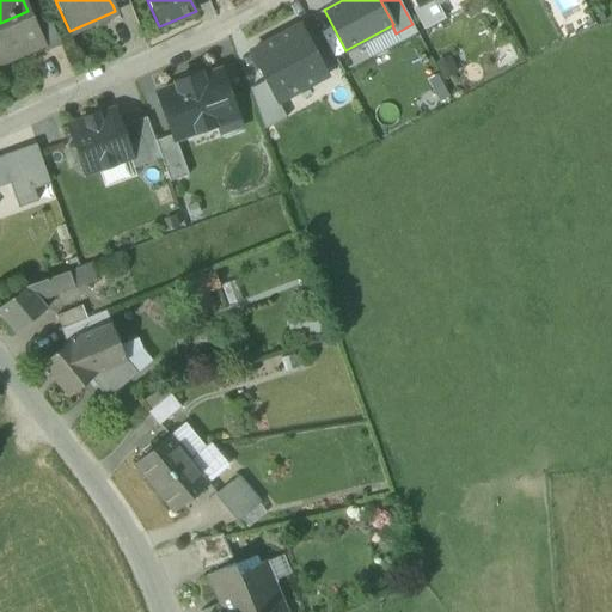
[(0,23),(0,41),(8,60),(43,44),(32,20),(28,11),(0,23)]
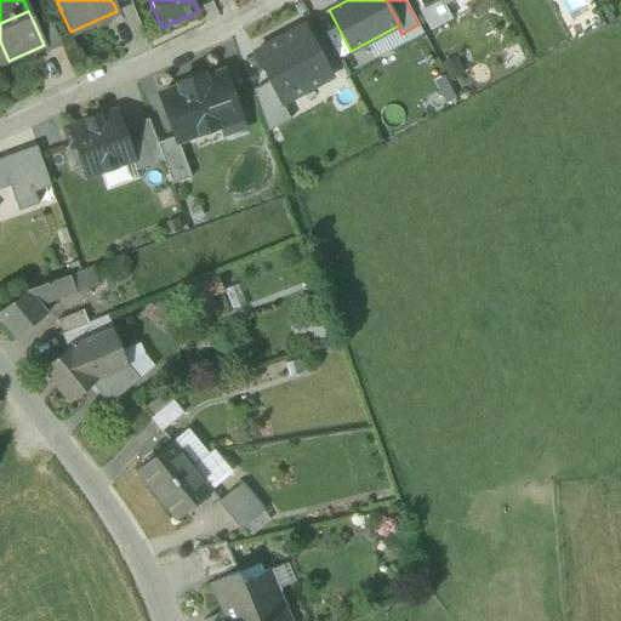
[(44,45),(44,47),(60,40),(47,13),(33,21),(44,45)]
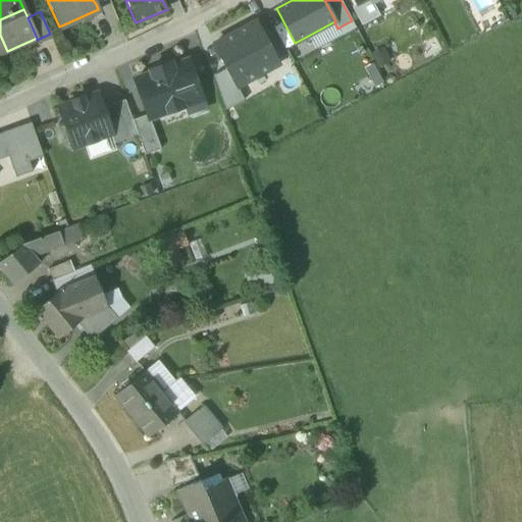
[(255,22),(214,44),(227,68),(237,87),(278,65),(277,63),(267,45),(255,22)]
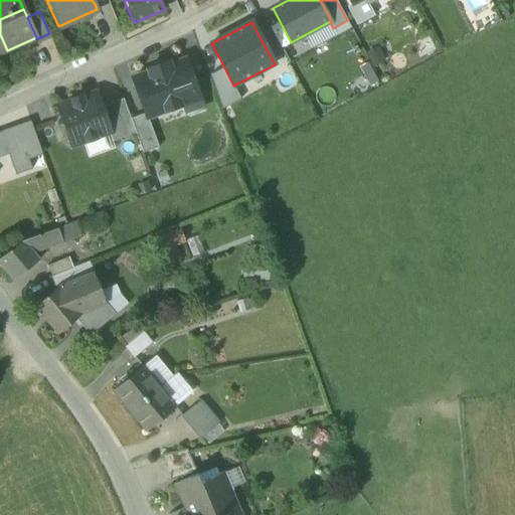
[(275,39),(264,44),(274,62),(284,56),(275,39)]
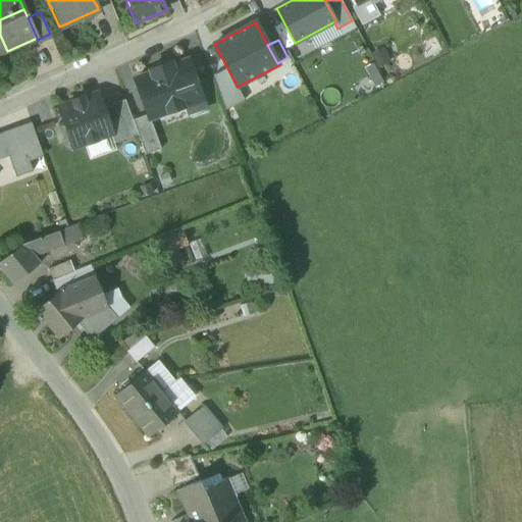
[(147,115),(149,118),(183,106),(202,100),(188,61),(172,66),(170,62),(149,70),(150,74),(135,80),(147,115)]
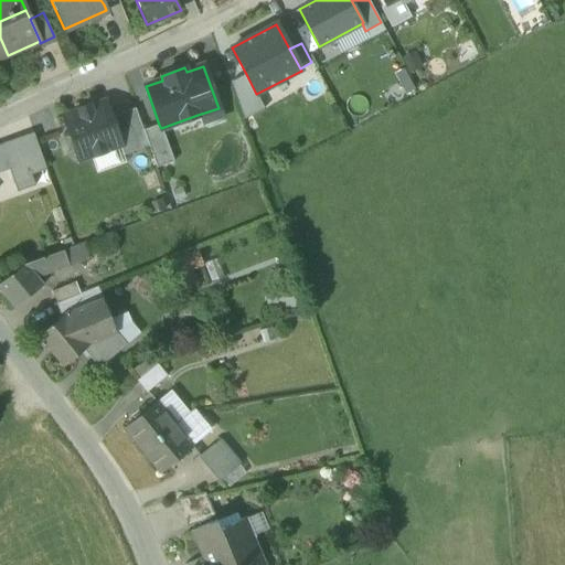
[(256,94),(246,74),(230,83),(244,120),(265,109),(256,94)]
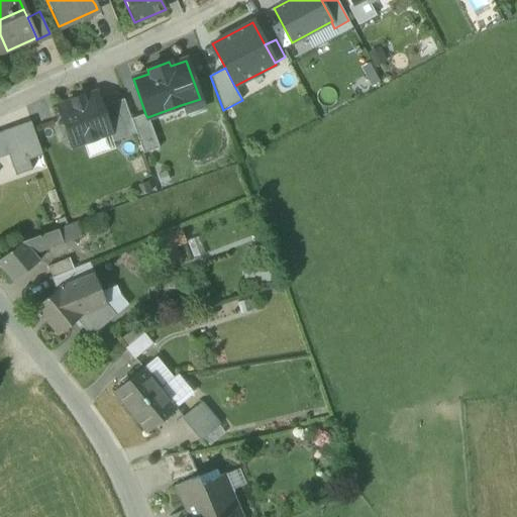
[(82,143),(110,133),(101,107),(96,93),(82,98),(81,96),(72,100),(73,102),(59,107),(73,146),(82,143)]
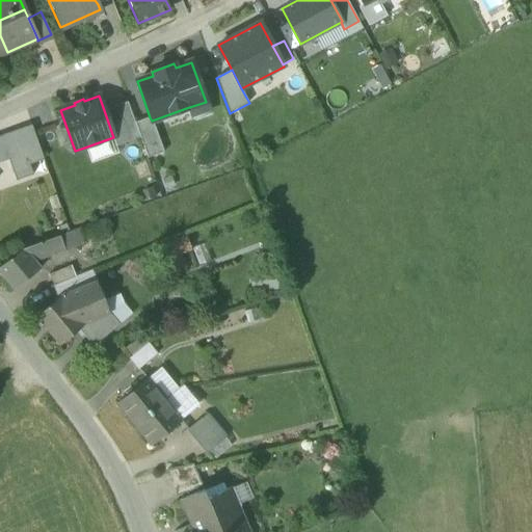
[(127,102),(104,110),(113,137),(116,147),(140,137),(134,123),(127,102)]
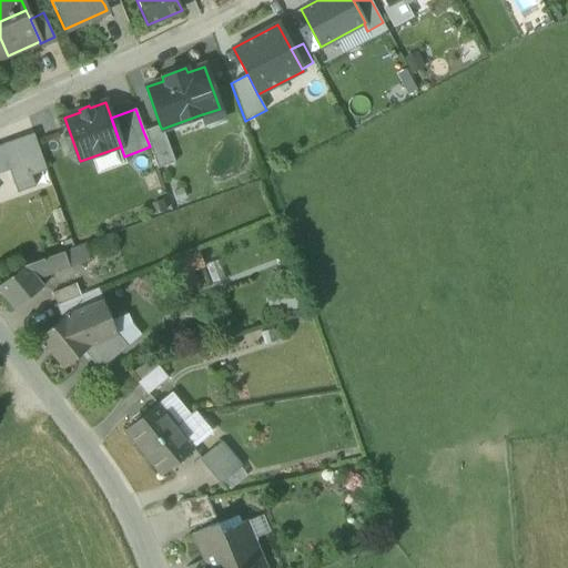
[(220,109),(199,115),(203,127),(223,119),(220,109)]
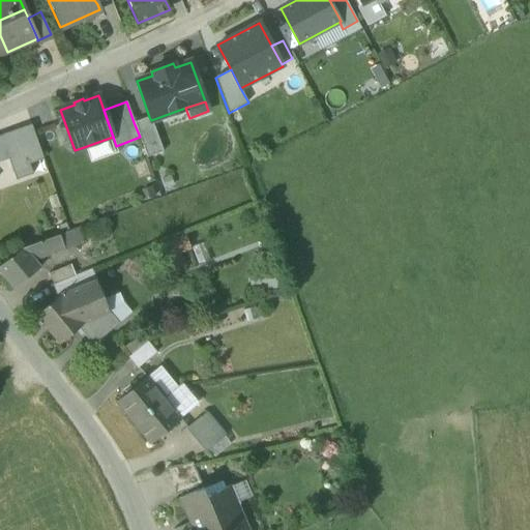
[(149,117),(134,122),(140,137),(147,157),(163,151),(151,120),(149,117)]
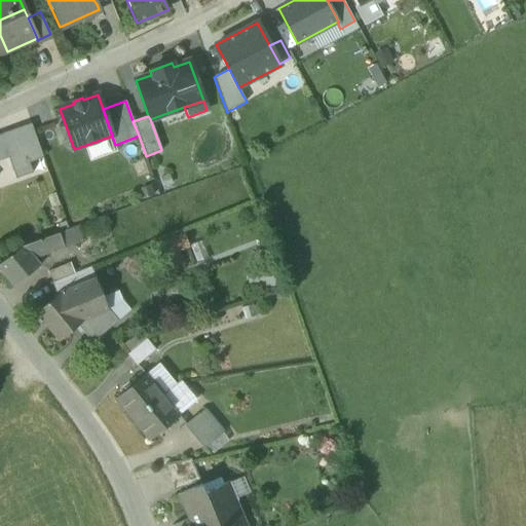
[(30,121),(15,126),(28,160),(42,155),(30,121)]
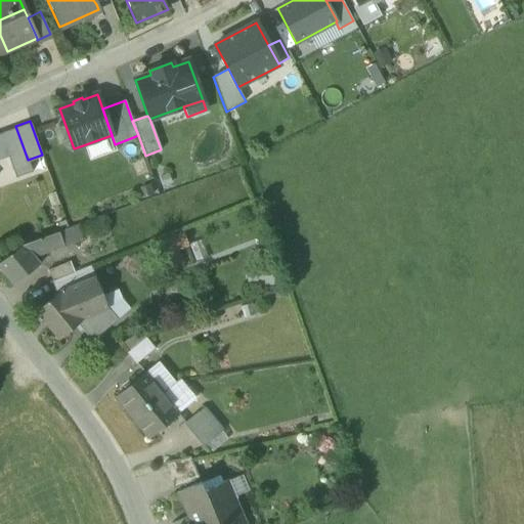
[(31,170),(28,160),(15,126),(0,130),(0,134),(7,155),(14,175),(31,170)]
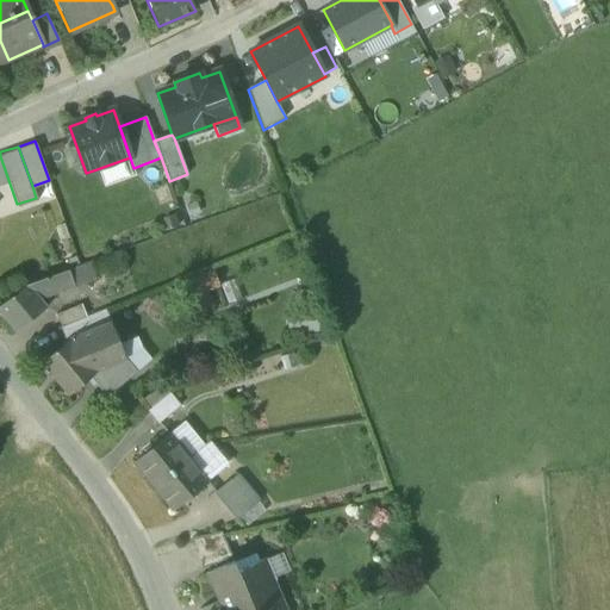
[(136,176),(134,168),(130,157),(97,169),(104,188),(136,176)]
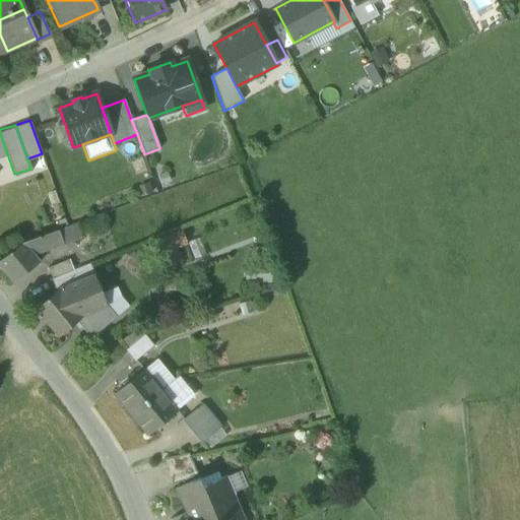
[(58,231),(63,245),(81,239),(75,223),(68,226),(58,231)]
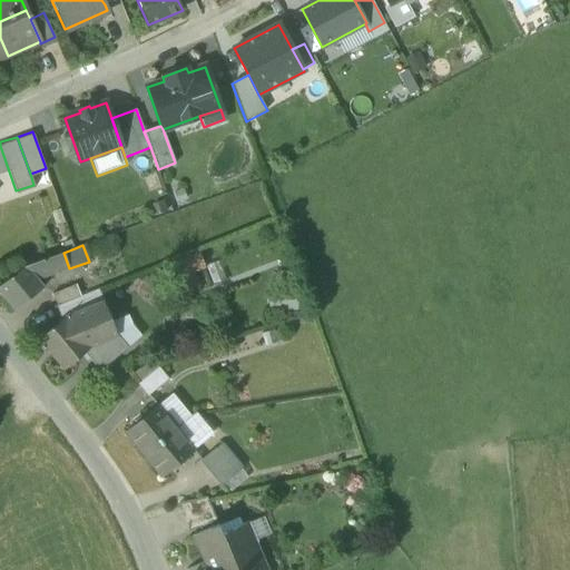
[(64,253),(25,266),(37,281),(69,268),(64,253)]
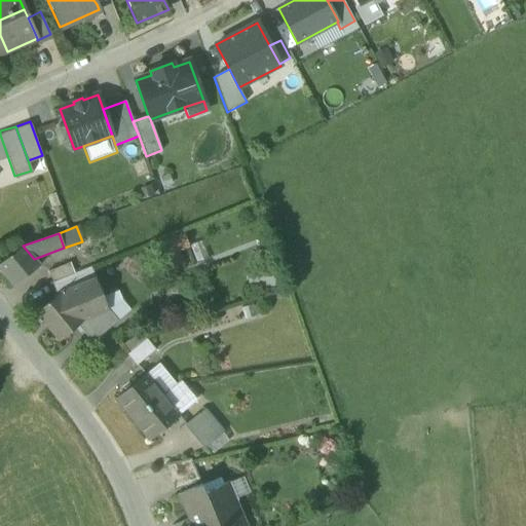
[(156,247),(160,257),(185,248),(181,236),(156,247)]
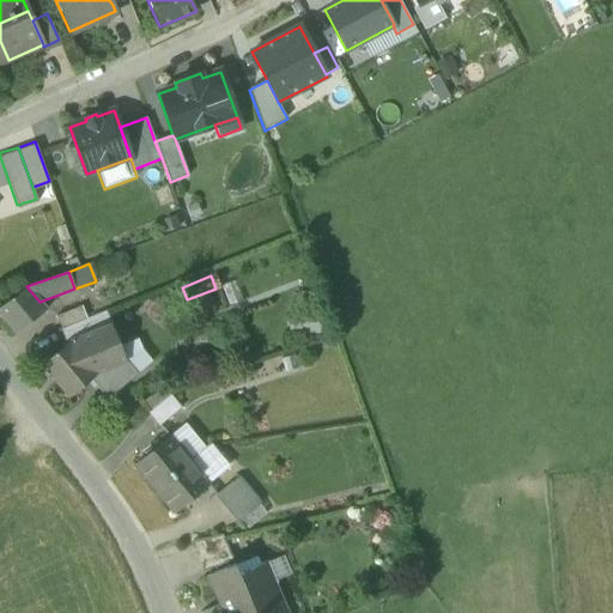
[(46,309),(40,302),(26,286),(0,308),(0,316),(14,334),(46,309)]
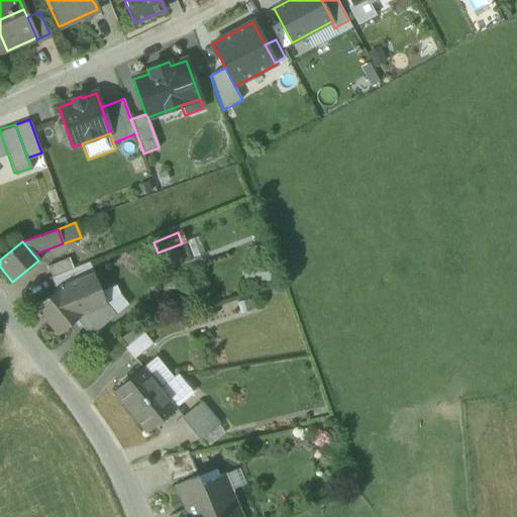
[(45,268),(50,279),(71,270),(67,260),(45,268)]
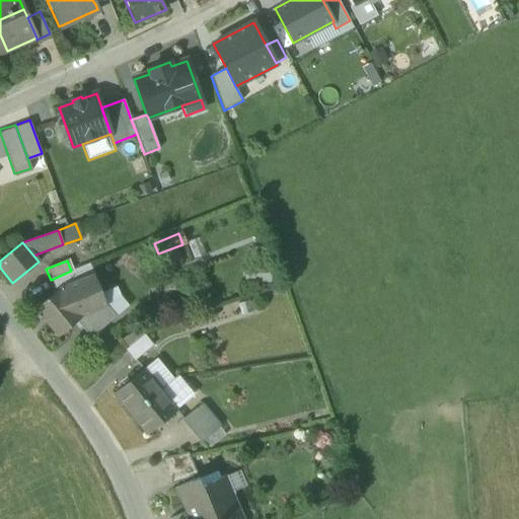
[(89,264),(71,271),(51,280),(55,291),(62,286),(63,288),(94,275),(89,264)]
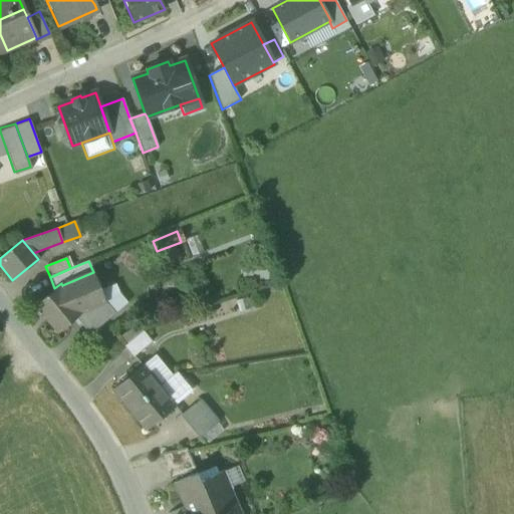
[(93,272),(62,285),(83,311),(82,312),(96,329),(115,313),(105,301),(93,272)]
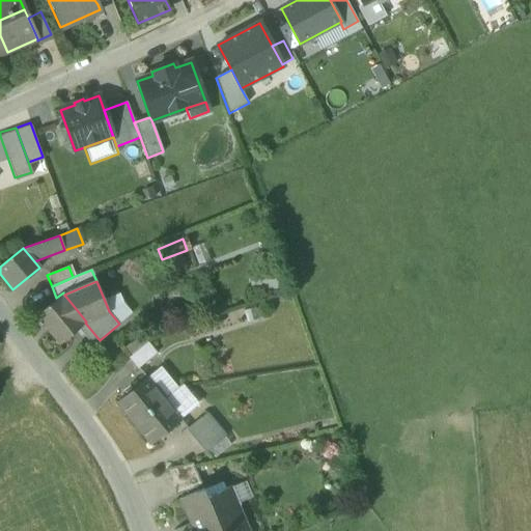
[(59,343),(85,323),(86,322),(64,295),(63,292),(56,298),(35,314),(59,343)]
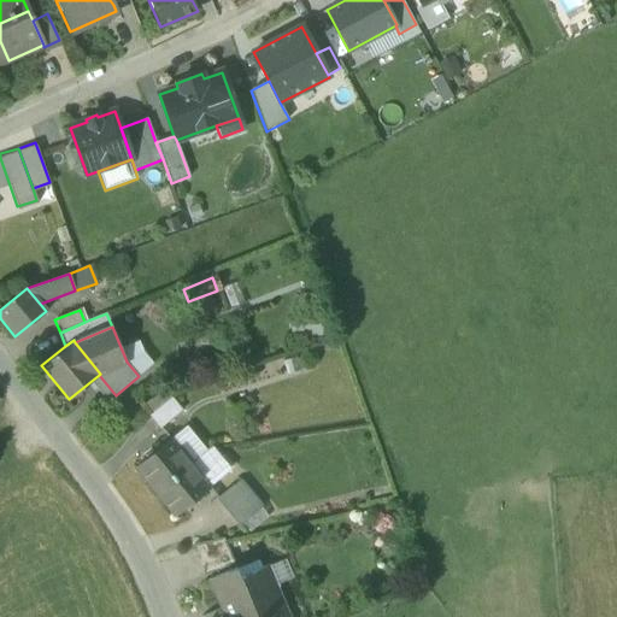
[(148,416),(159,429),(182,411),(171,398),(148,416)]
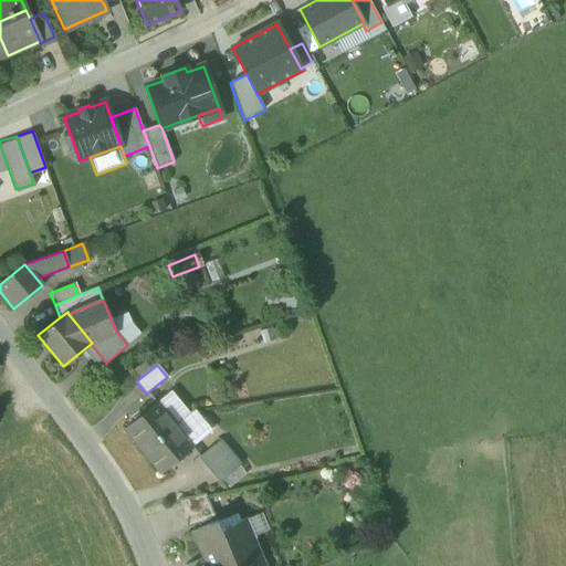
[(171,390),(156,402),(159,407),(175,395),(171,390)]
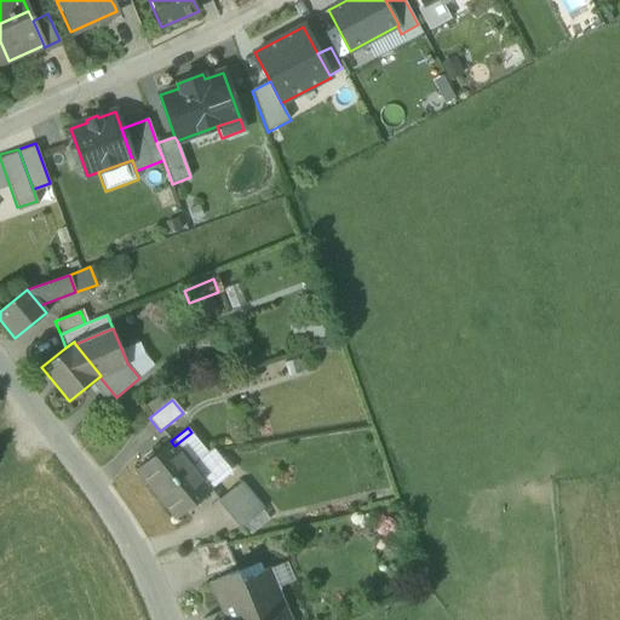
[(191,432),(174,446),(190,465),(207,452),(191,432)]
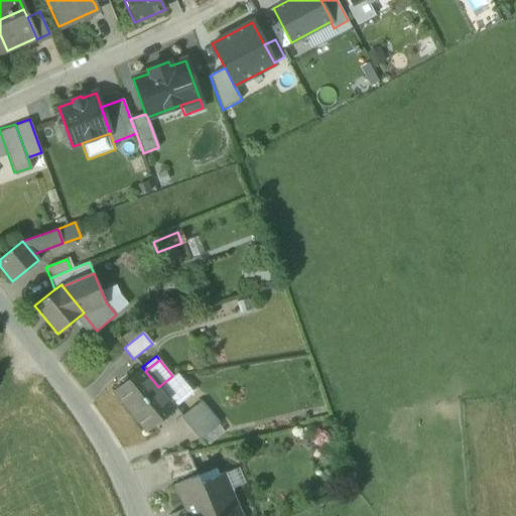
[(130,410),(158,387),(145,371),(142,367),(113,390),(130,410)]
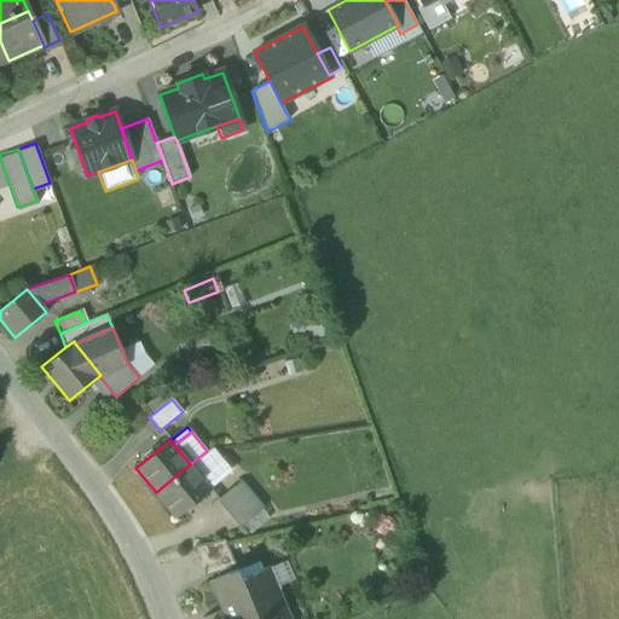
[(207,451),(190,464),(207,484),(226,468),(210,449),(207,451)]
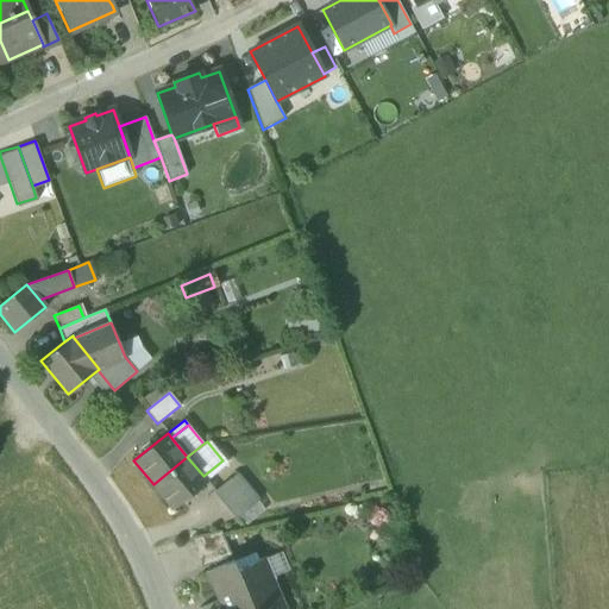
[(207,481),(203,476),(187,457),(154,484),(173,509),(207,481)]
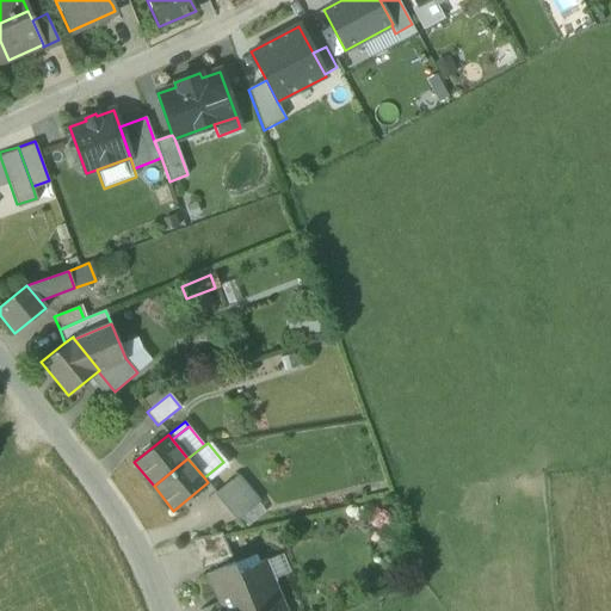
[(215,494),(226,507),(247,489),(236,476),(215,494)]
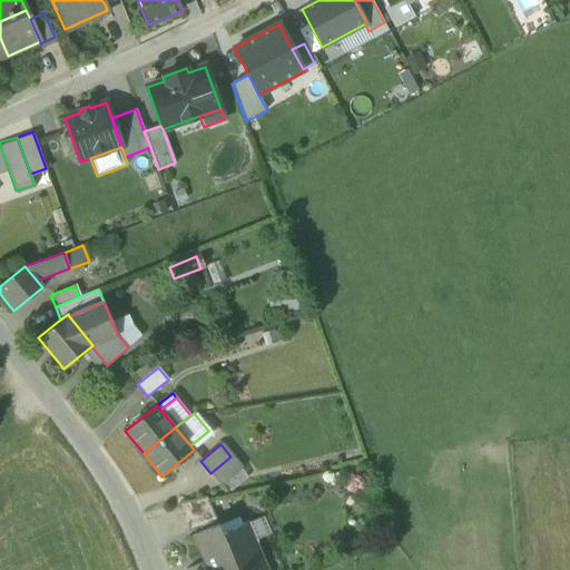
[(241,470),(231,457),(210,473),(220,487),(241,470)]
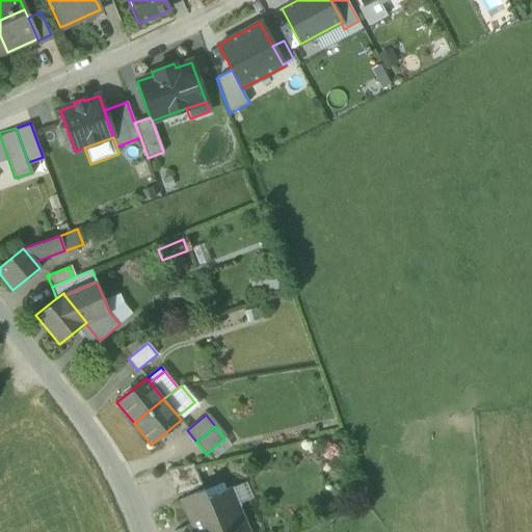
[(165,471),(176,496),(202,485),(193,464),(165,471)]
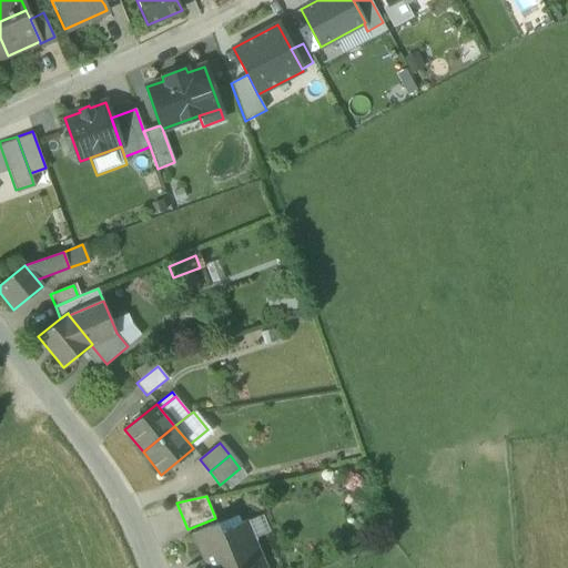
[(262,567),(245,525),(250,523),(249,520),(222,531),(217,521),(190,534),(191,536),(194,535),(209,567),(262,567)]
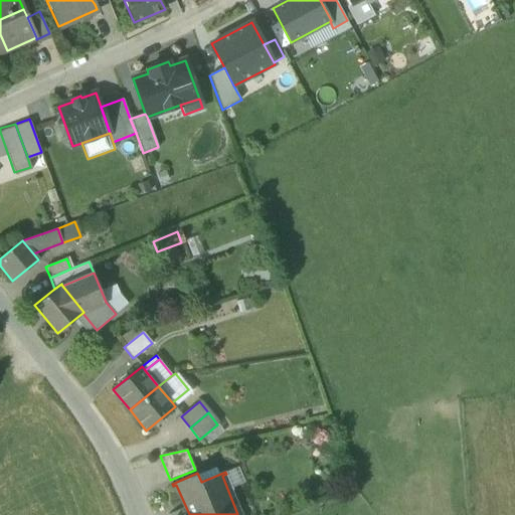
[(242,514),(226,474),(222,476),(237,514),(242,514)]
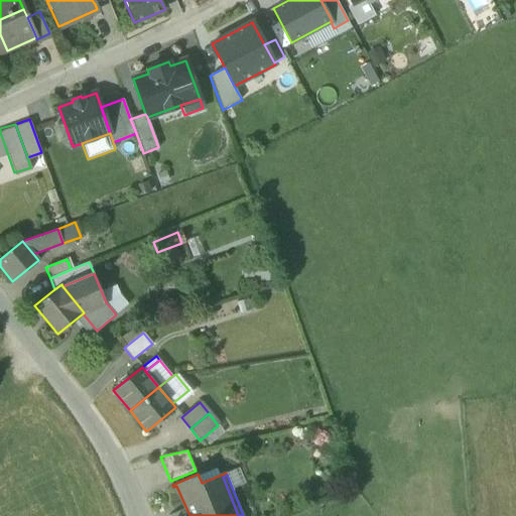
[(189,515),(176,486),(173,487),(185,515),(189,515)]
